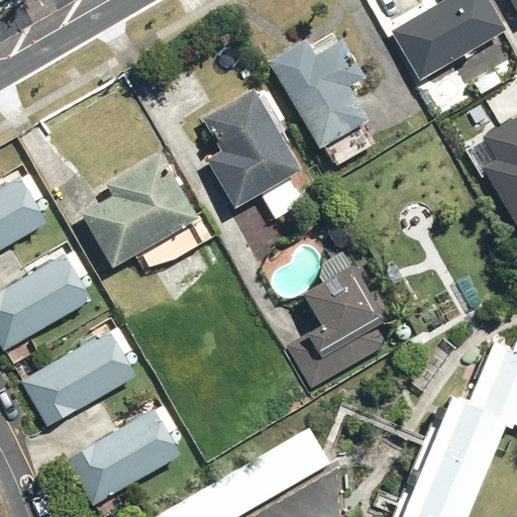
[(442,0),(391,30),(420,80),(507,29),(489,0),(442,0)]
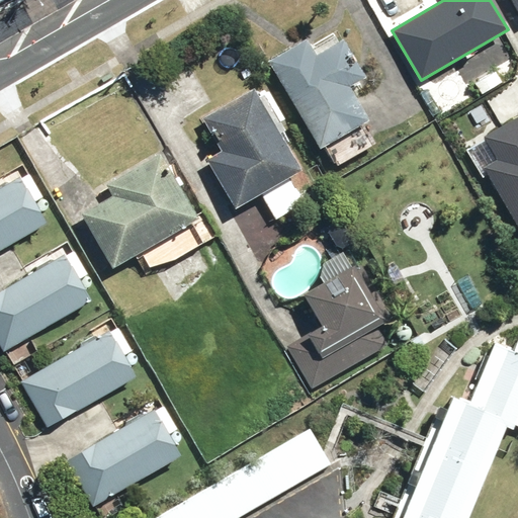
[(307,37),(268,60),(321,148),(370,118),(350,85),(366,76),(344,37),(317,54),(307,37)]
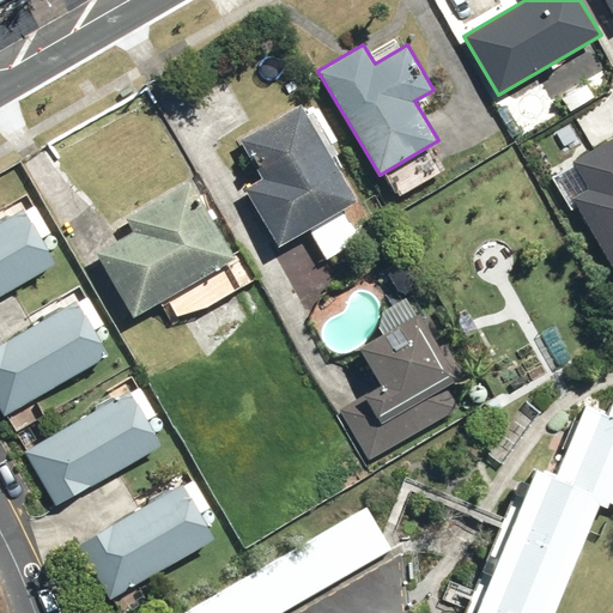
[(358,198),(302,104),(240,140),(261,176),(244,186),(280,244),(358,198)]
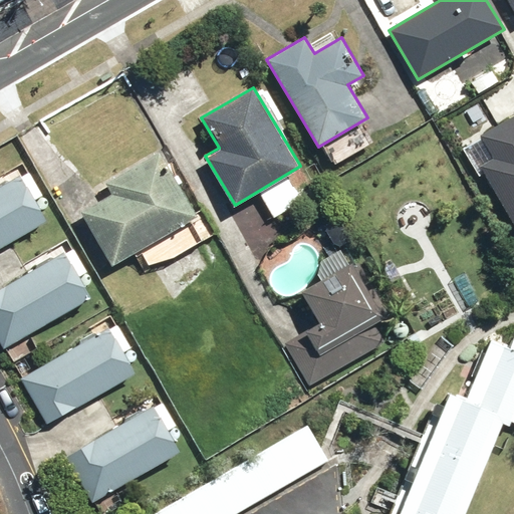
[(513,224),(513,114),(480,135),(493,158),(480,166),(513,224)]
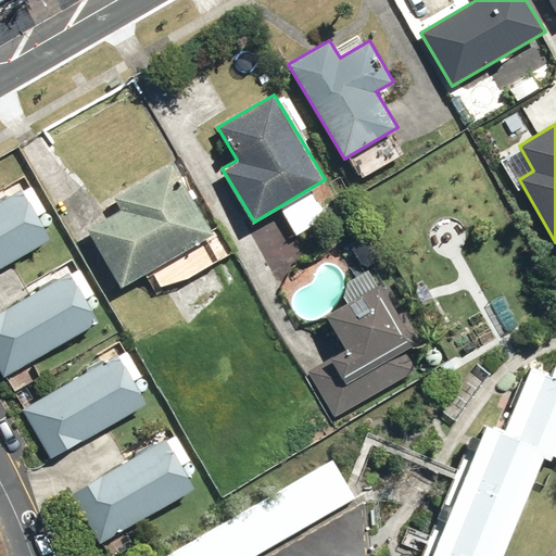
[(122,286),(216,234),(177,163),(115,197),(123,210),(89,228),(122,286)]
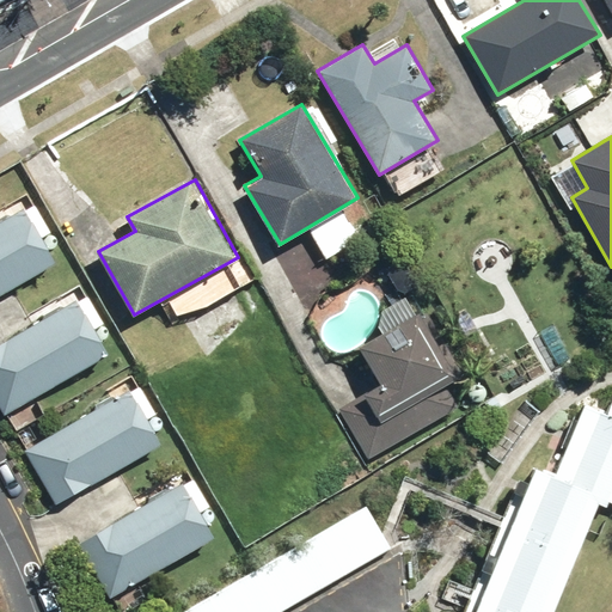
[(0,295),(55,264),(24,209),(0,222),(0,295)]
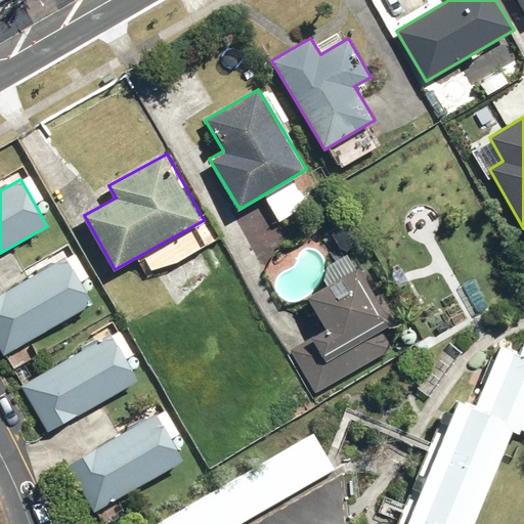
[(69,258),(0,296),(0,349),(3,354),(94,303),(69,258)]
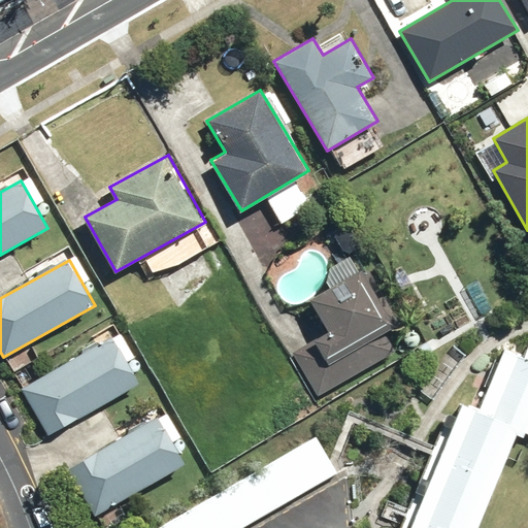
[(293,352),(318,396),(396,352),(385,331),(399,323),(367,267),(311,298),(330,331),(293,352)]
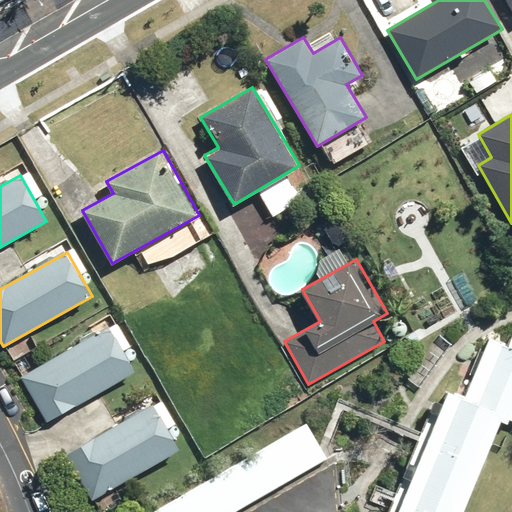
[(109,328),(22,377),(47,422),(135,372),(109,328)]
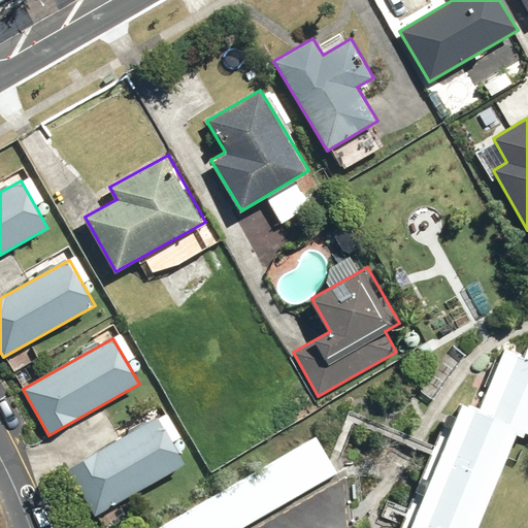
[(527,360),(504,350),(480,409),(463,403),(410,527),(475,527),(518,427),(527,430),(527,360)]
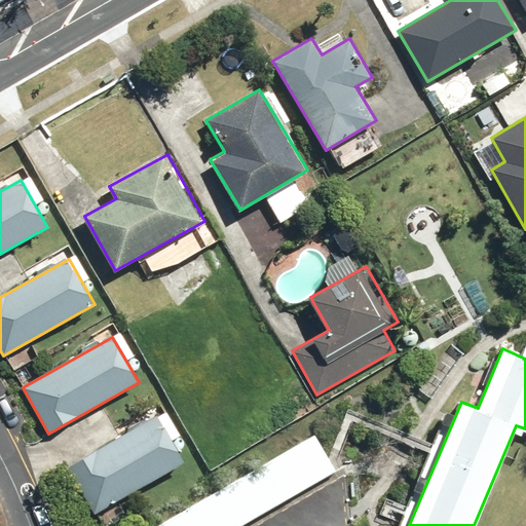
[(182,463),(154,415),(66,464),(94,514),(182,463)]
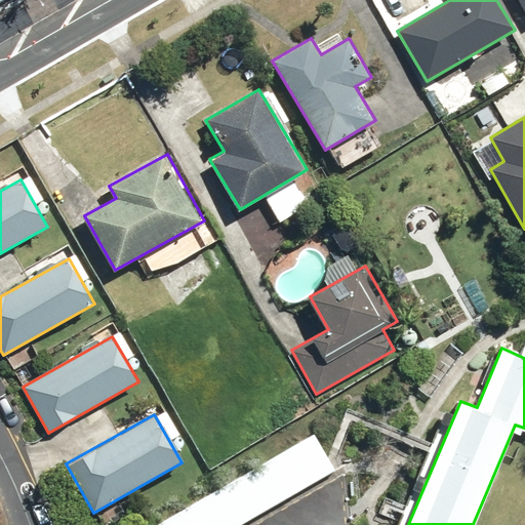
[(314,437),(158,524),(236,524),(332,471),(314,437)]
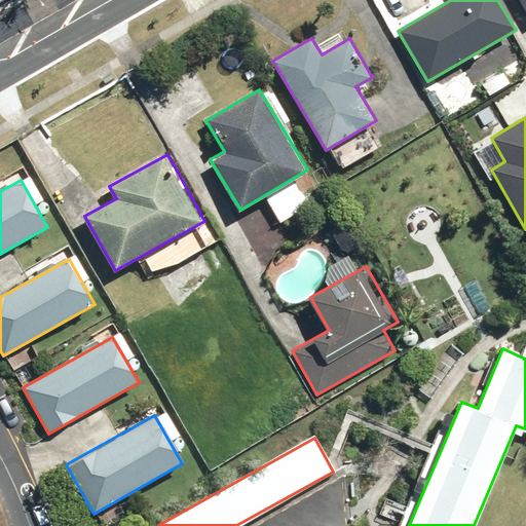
All buildings are outlined.
